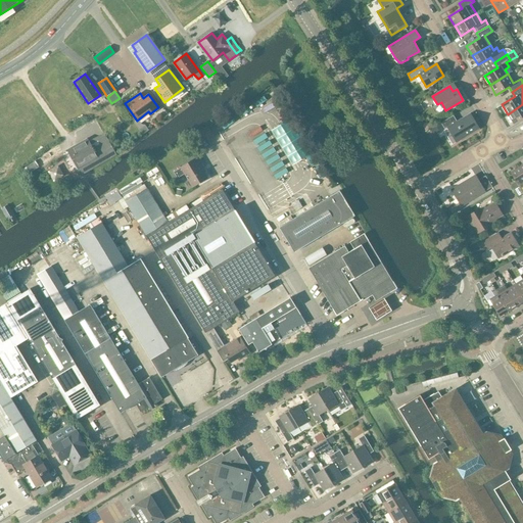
[(419,113),(424,109),(421,104),(416,107),(419,113)]
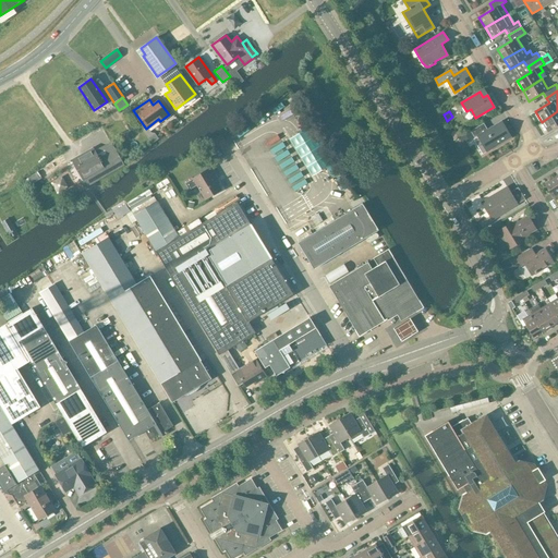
[(557,111),(542,122),(548,132),(557,125),(557,111)]
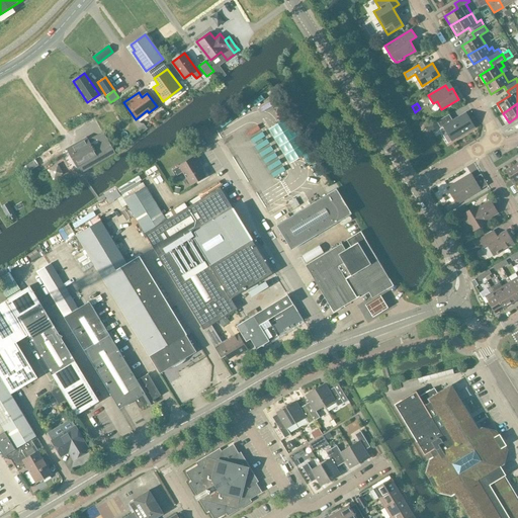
[(475,127),(465,112),(452,120),(449,114),(437,121),(440,127),(440,128),(443,126),(452,141),(475,127)]
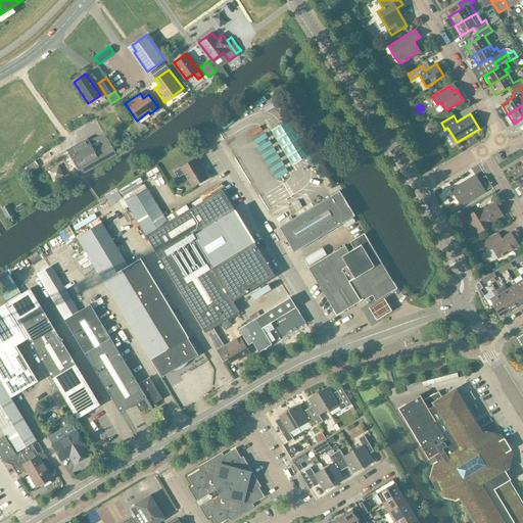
[(430,130),(433,135),(444,129),(441,123),(430,130)]
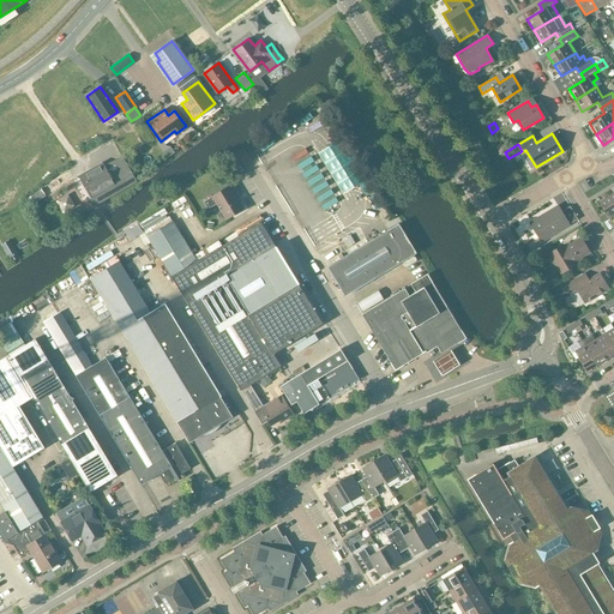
[(103,164),(82,176),(92,196),(114,182),(119,191),(122,188),(130,185),(115,161),(106,167),(103,164)]
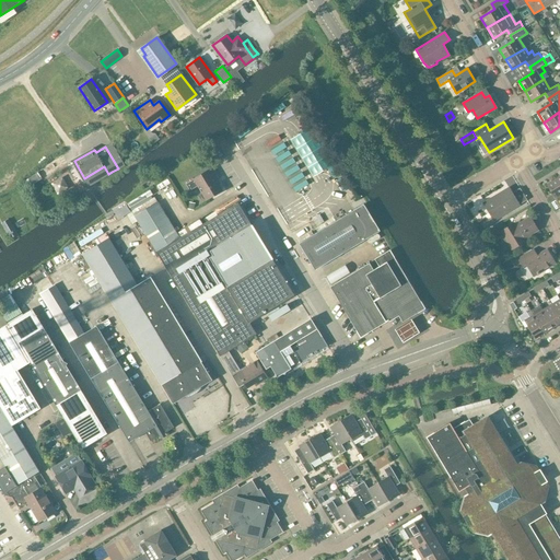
[(194,179),(186,184),(190,190),(198,186),(206,200),(222,190),(216,181),(218,179),(211,168),(194,179)]
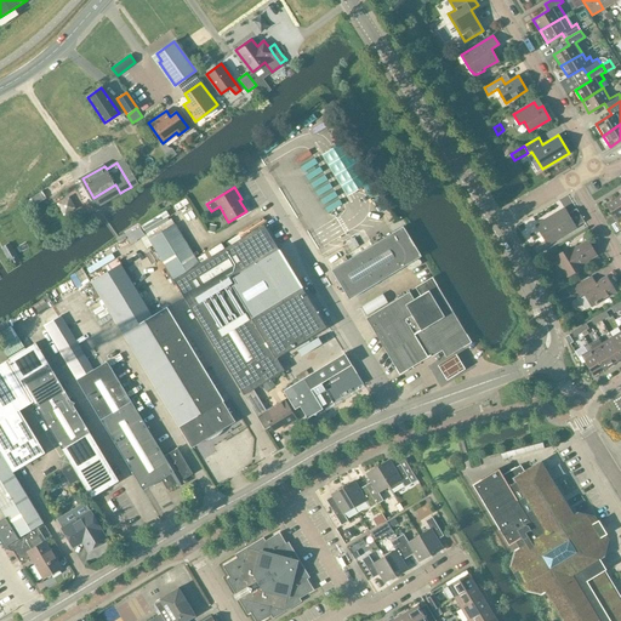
[(605,205),(613,216),(607,220),(615,234),(620,231),(620,227),(619,223),(620,222),(620,206),(616,199),(605,205)]
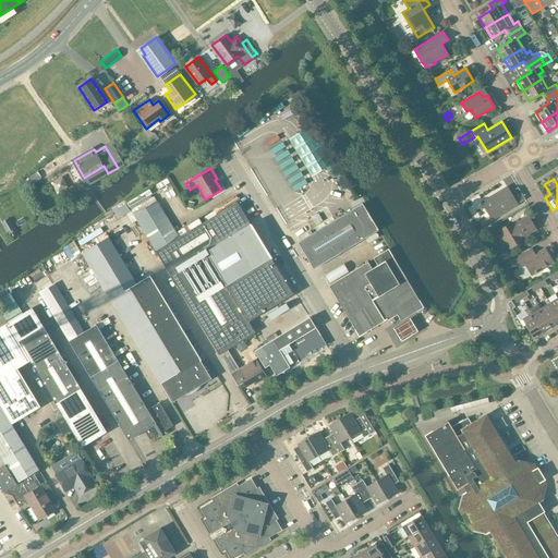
[(482,203),(492,219),(525,199),(518,187),(510,192),(507,187),(482,203)]
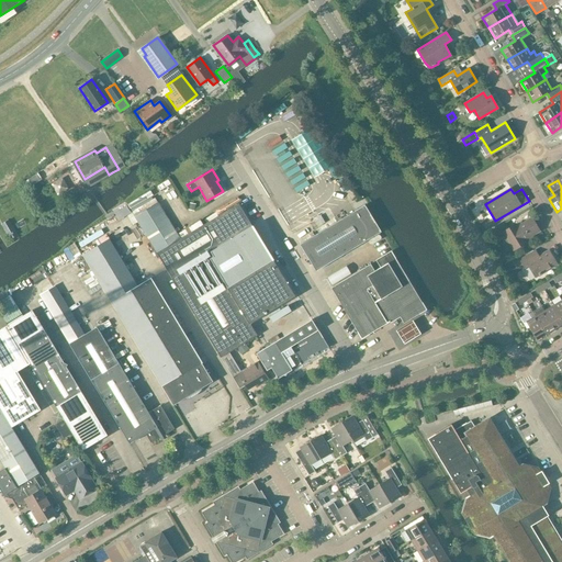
[(135,216),(157,254),(202,226),(197,216),(181,225),(165,199),(135,216)]
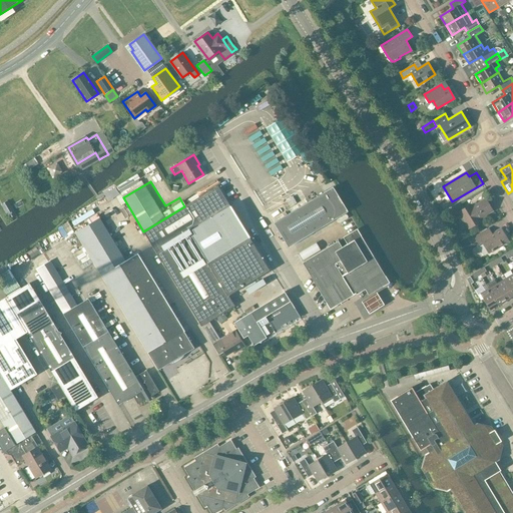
[(201,326),(208,323),(234,306),(228,296),(270,271),(249,237),(208,263),(189,231),(230,206),(217,185),(184,206),(143,231),(156,251),(201,326)]
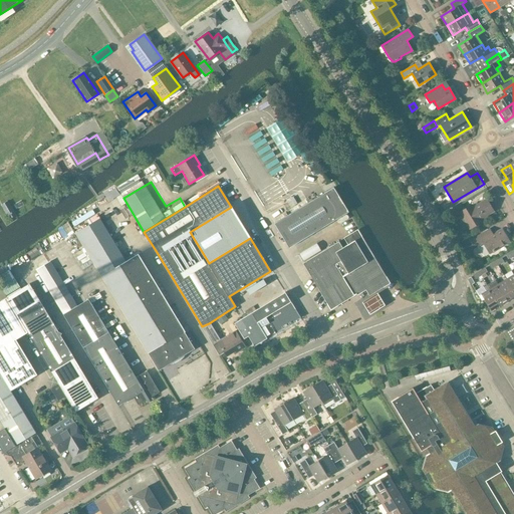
[(274,224),(289,248),(341,217),(348,212),(333,188),(326,192),(325,193),(274,224)]
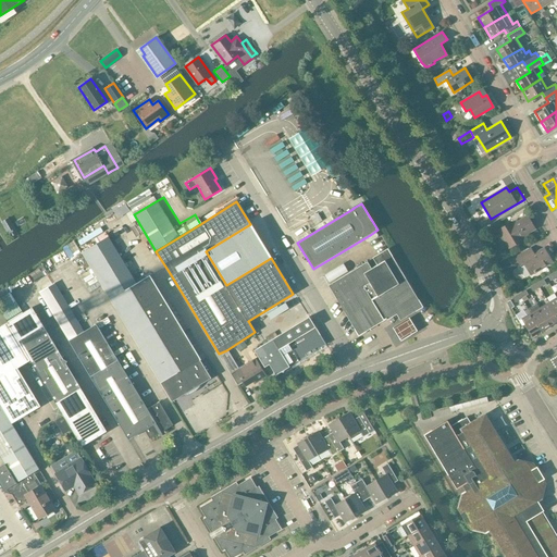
[(535,230),(527,215),(514,224),(512,222),(503,227),(499,222),(489,229),(494,237),(499,233),(509,248),(522,240),(521,238),(535,230)]
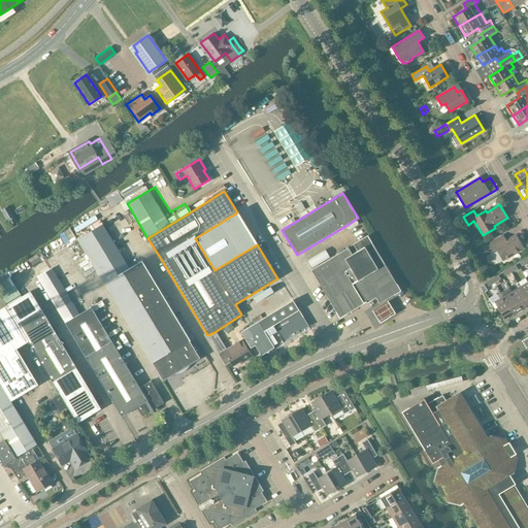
[(9,209),(2,213),(7,222),(13,218),(9,209)]
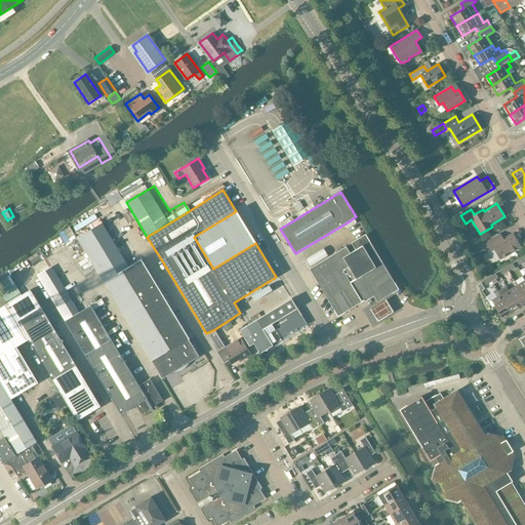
[(77,238),(104,282),(162,378),(199,356),(140,259),(128,267),(102,223),(77,238)]
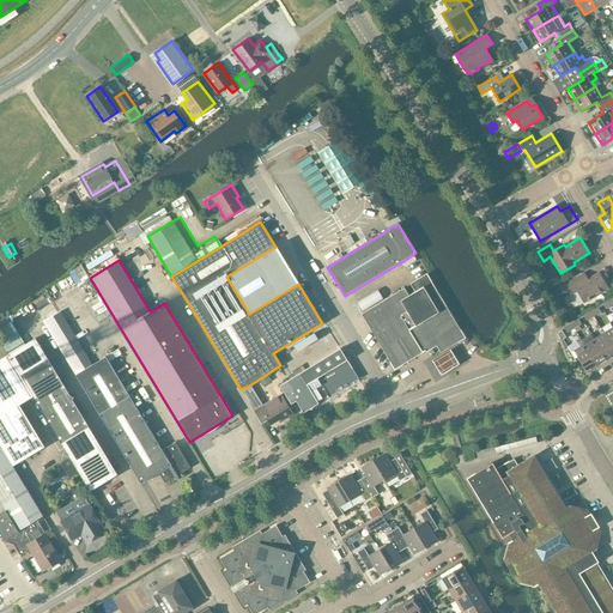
[(568,283),(572,292),(576,290),(584,303),(608,289),(599,273),(588,280),(583,273),(568,283)]
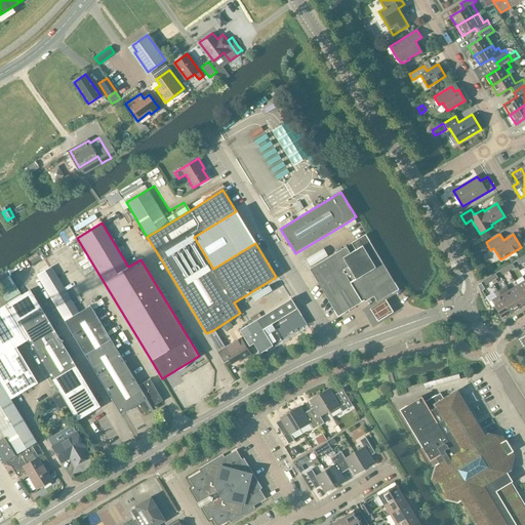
[(310,269),(319,285),(337,316),(359,304),(364,300),(371,295),(373,294),(377,300),(397,289),(391,278),(381,263),(365,236),(364,236),(352,243),(356,250),(351,253),(346,246),(339,251),(310,269)]
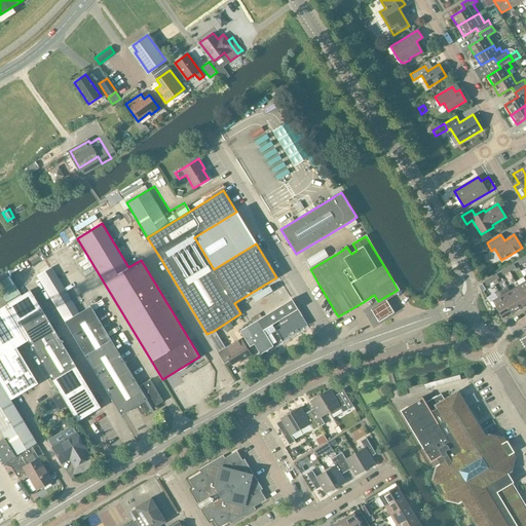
[(473,249),(476,255),(483,251),(479,245),(473,249)]
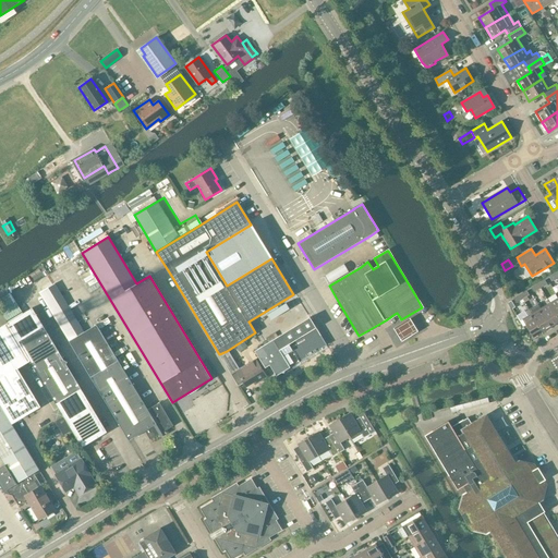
[(53,281),(38,291),(129,440),(144,431),(149,439),(173,425),(159,402),(147,410),(118,361),(96,325),(84,331),(53,281)]
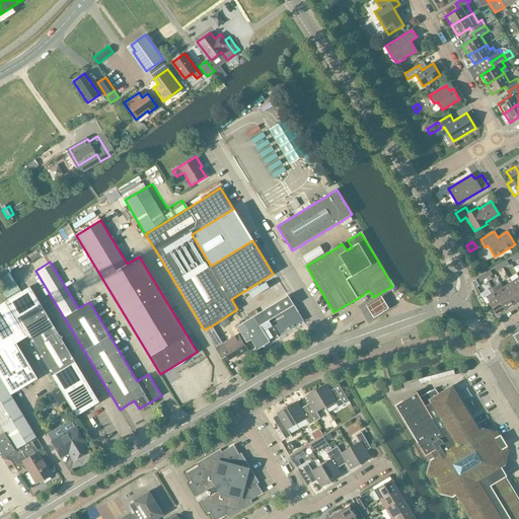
[(518,294),(511,282),(503,287),(513,303),(518,299),(518,294)]
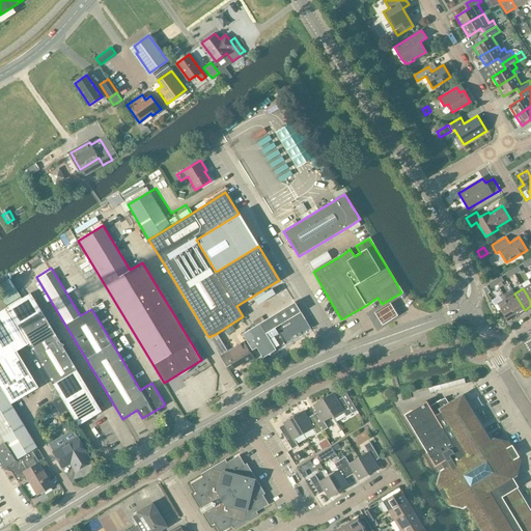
[(273,289),(255,301),(258,306),(276,296),(273,289)]
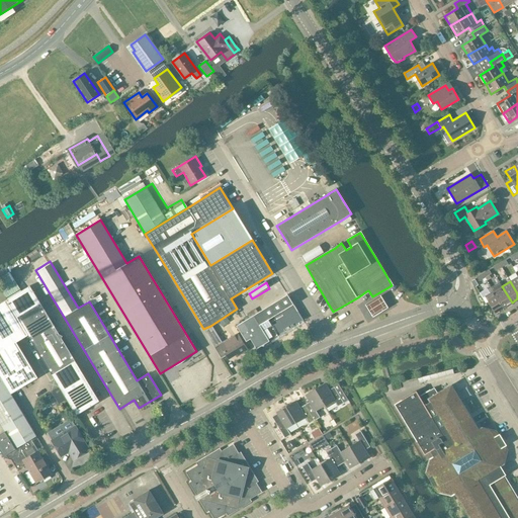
[(499,282),(491,287),(504,308),(512,303),(502,286),(499,282)]
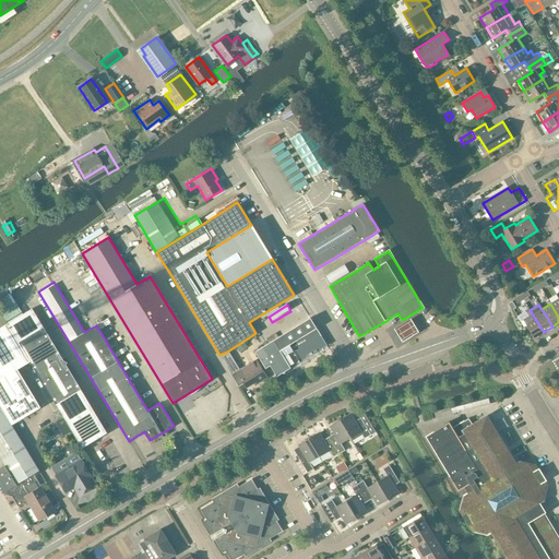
[(21,316),(7,324),(30,363),(31,363),(56,405),(82,448),(107,432),(81,390),(67,365),(68,363),(63,360),(44,328),(32,309),(23,314),(21,316)]
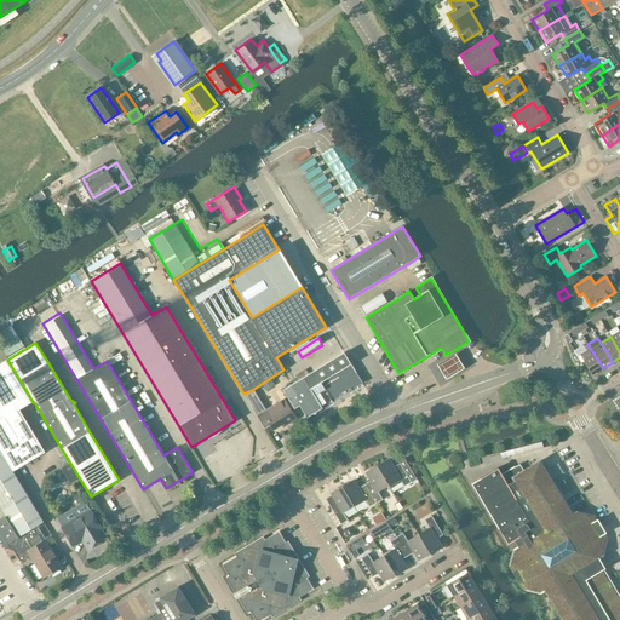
[(603,368),(587,344),(584,346),(586,351),(580,356),(592,375),(603,368)]
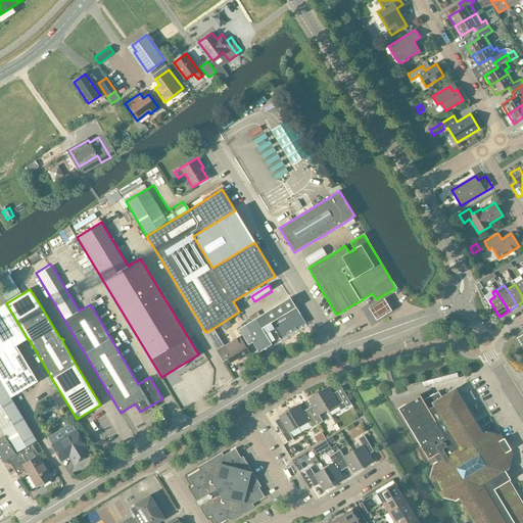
[(305,324),(295,305),(290,297),(239,329),(248,344),(252,342),(258,352),(305,324)]
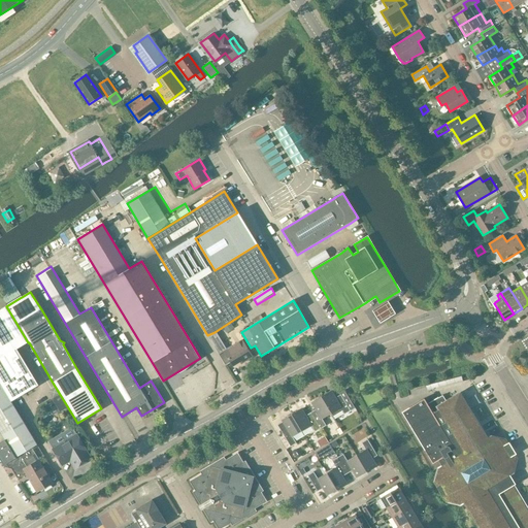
[(387,300),(372,310),(374,314),(381,323),(395,314),(391,305),(387,300)]
